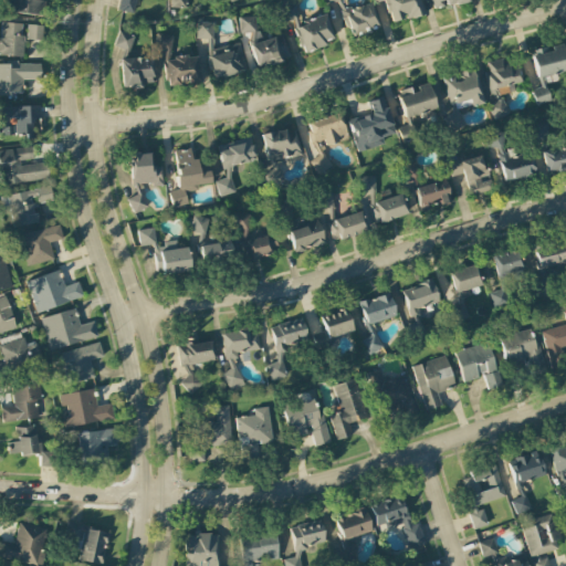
[(45,0),(38,0),(10,0),(10,13),(44,16),(45,0)]
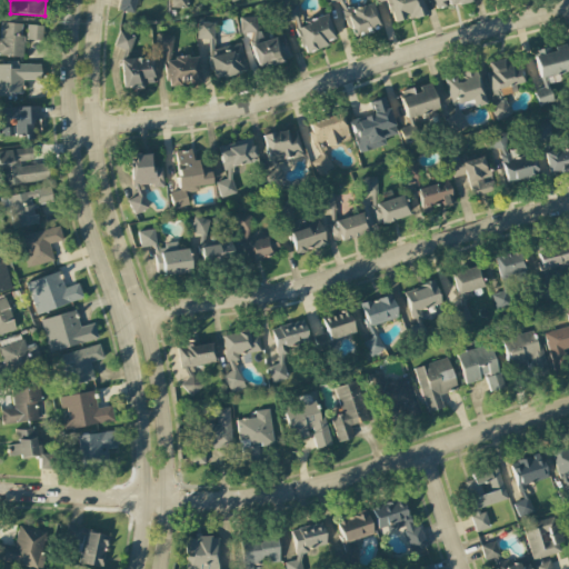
[(119,0),(118,10),(135,13),(136,0),(119,0)]
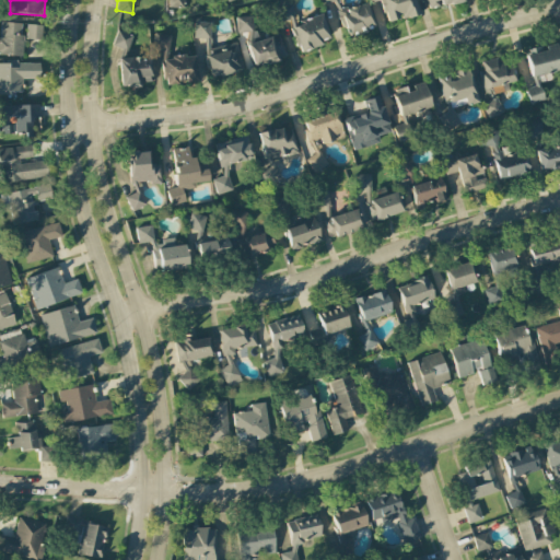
[(366,0),(368,1),(373,0),(378,0),(385,23),(417,14),(412,0),(366,0)]
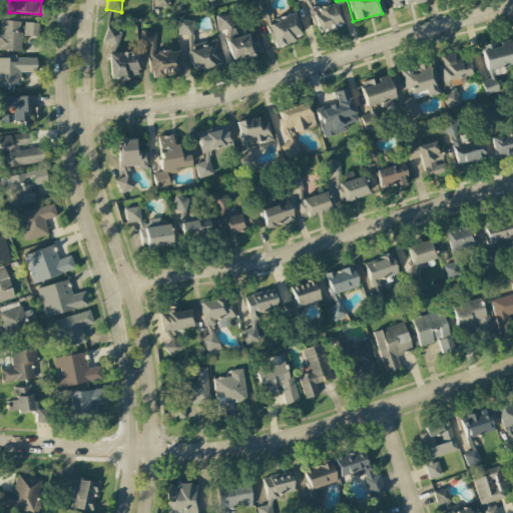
[(343,26),(336,2),(310,10),(317,34),(343,26)]
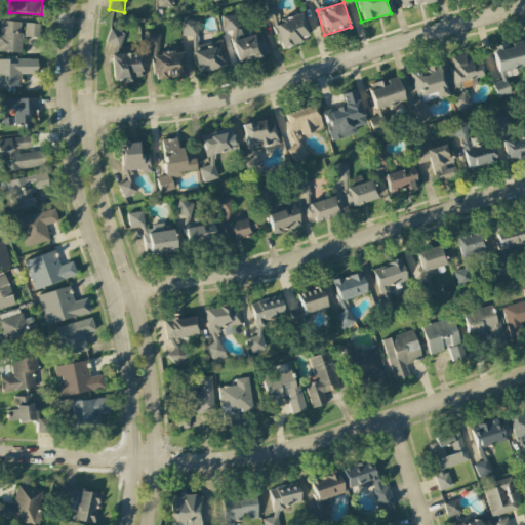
[(272,24),(280,48),(310,39),(301,13),(272,24)]
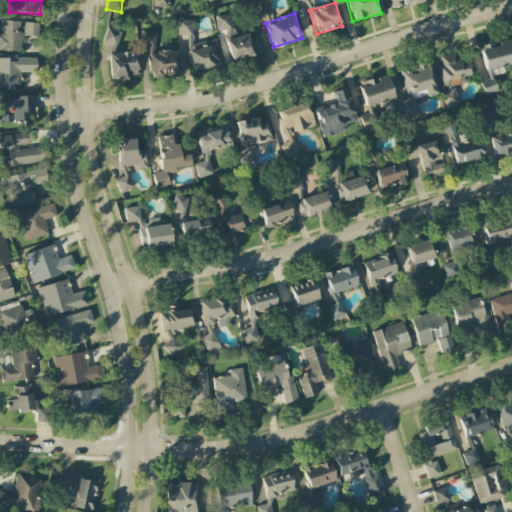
[(215,17),(218,31),(223,31),(230,61),(262,54),(257,31),(236,36),(230,14),(215,17)]
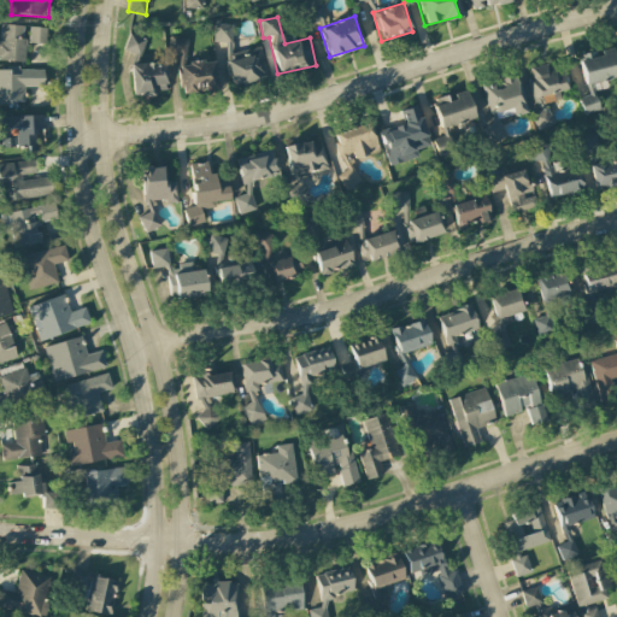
[(0,60),(24,62),(25,25),(0,24),(0,60)]
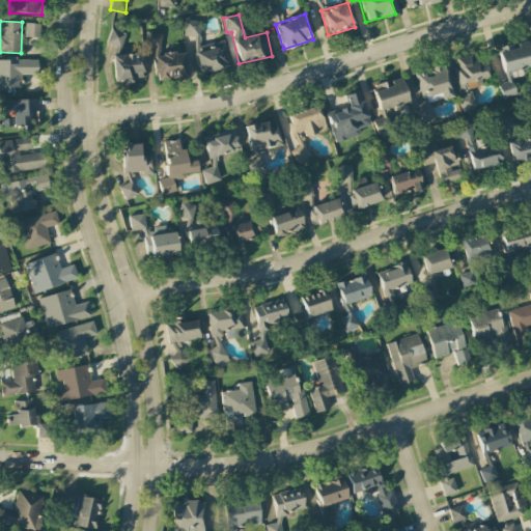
[(200,22),(187,22),(186,71),(227,72),(227,44),(199,44),(200,22)]
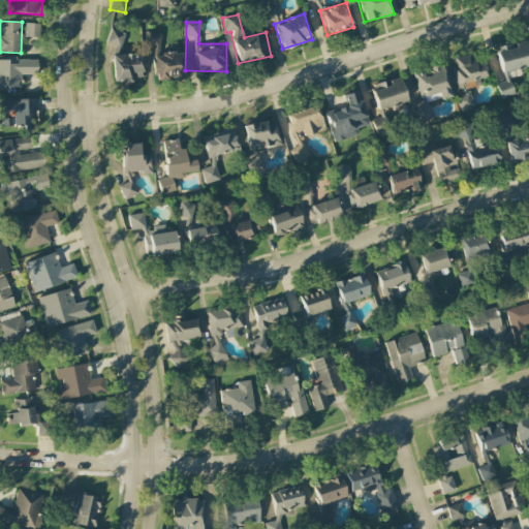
[(39,24),(26,24),(25,37),(39,37),(39,24)]
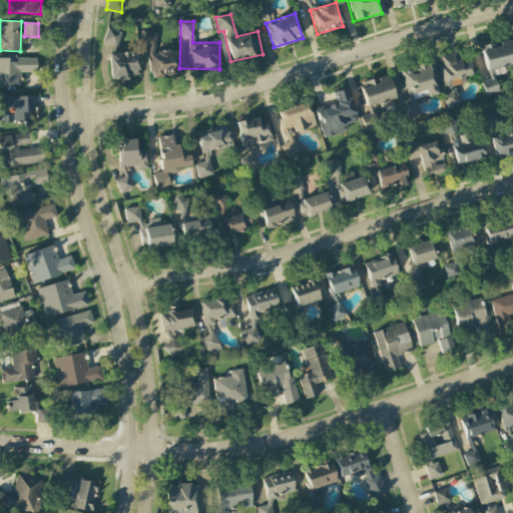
[(117,46),(120,32),(106,29),(103,43),(117,46)]
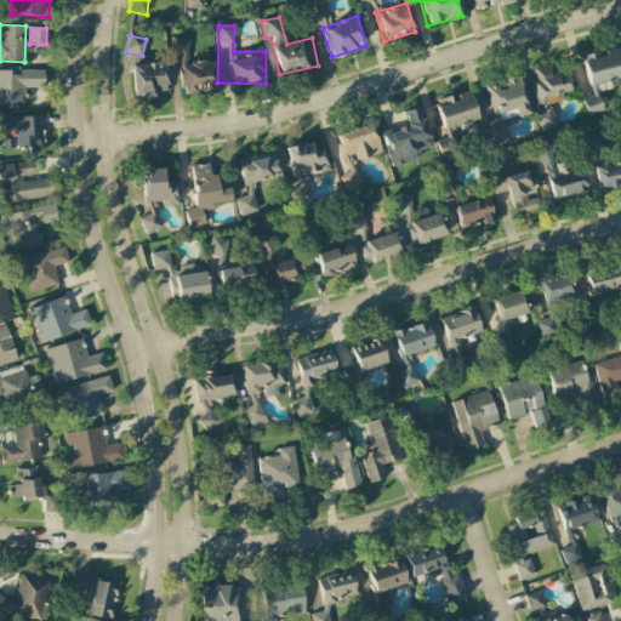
[(217,91),(217,62),(187,63),(187,38),(172,38),(175,92),(217,91)]
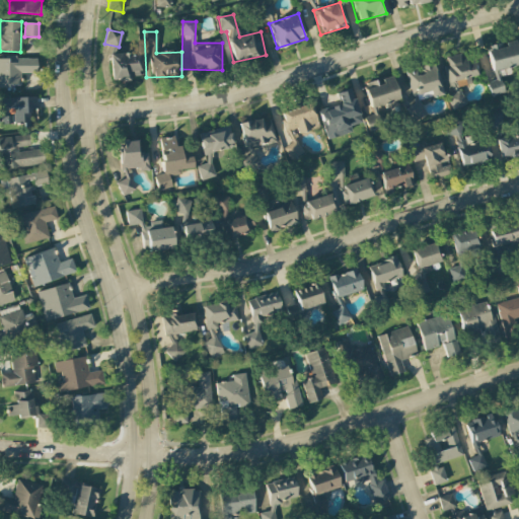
[(504,93),(500,76),(511,74),(510,67),(518,65),(518,55),(516,41),(487,47),(495,81),(488,82),(491,96),(504,93)]
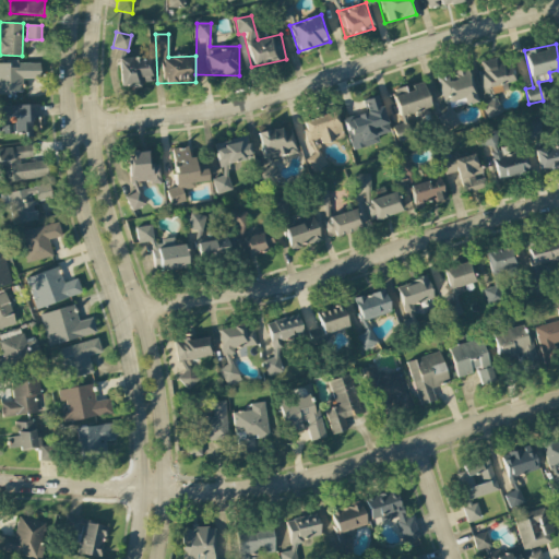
[(152,83),(149,57),(118,60),(120,86),(152,83)]
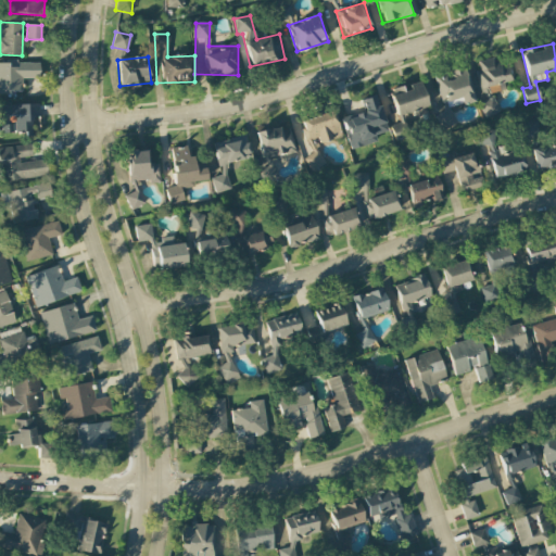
[(513,81),(508,62),(498,64),(497,57),(475,62),(483,96),(505,91),(504,84),(513,81)]
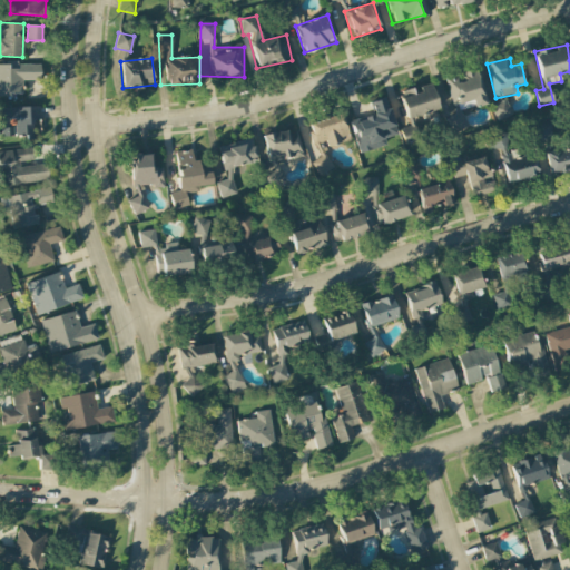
[(40,64),(0,64),(0,95),(23,95),(23,80),(40,80),(40,64)]
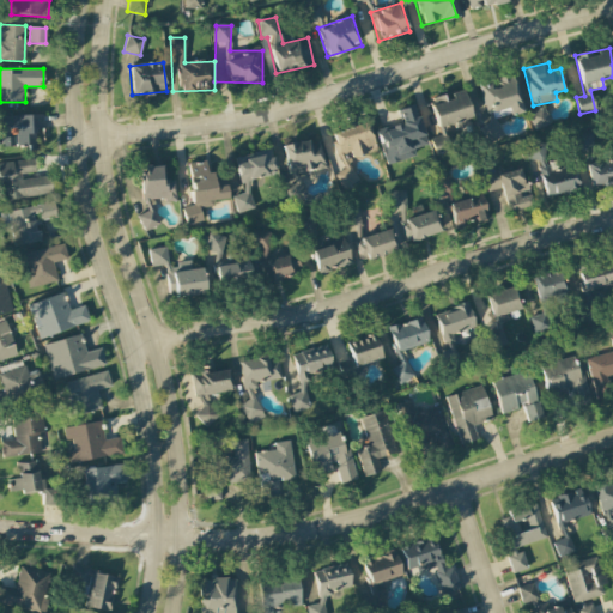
[(486,111),(492,110),(495,120),(523,111),(513,74),(479,84),(486,111)]
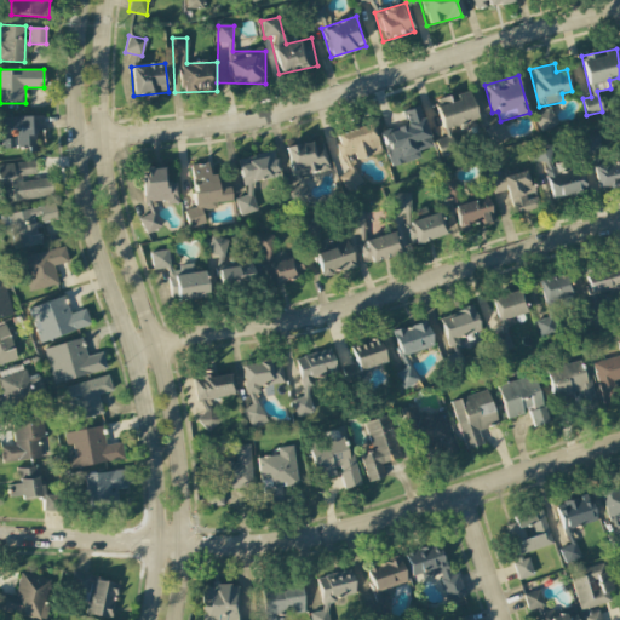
[(442,130),(477,120),(469,91),(452,96),(434,101),(442,130)]
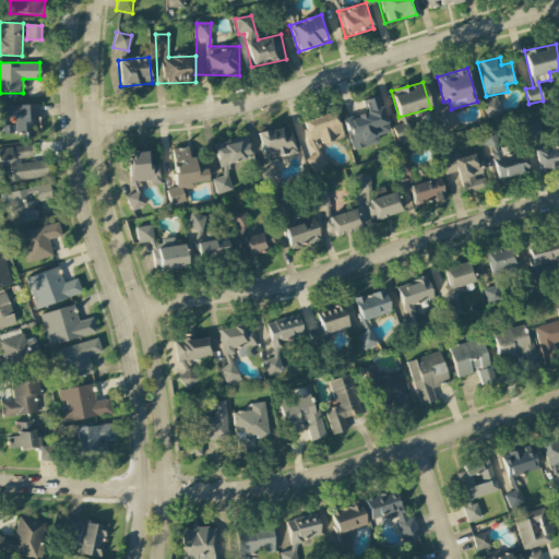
[(343,119),(353,151),(379,143),(377,137),(389,132),(378,96),(363,100),(366,113),(343,119)]
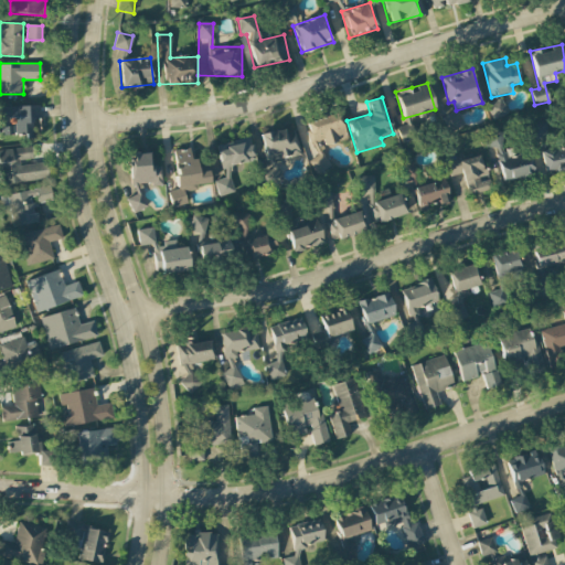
[(508,114),(501,99),(487,106),(493,120),(508,114)]
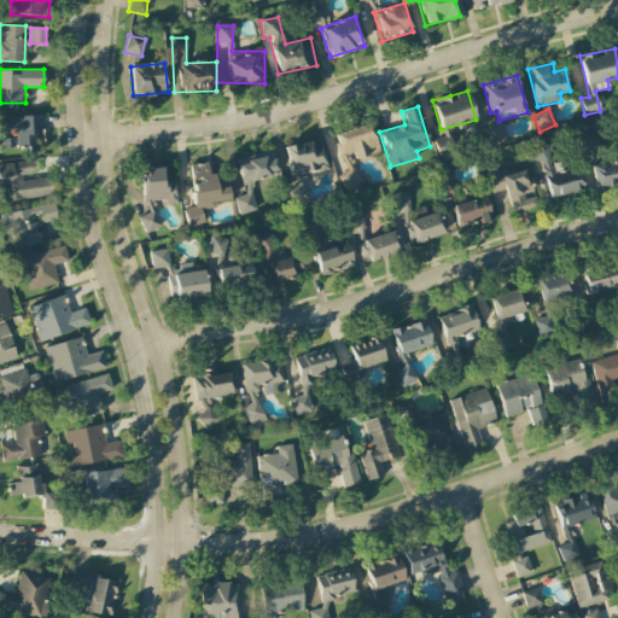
[(0,116),(0,120),(1,147),(40,146),(39,133),(44,133),(44,116),(0,116)]
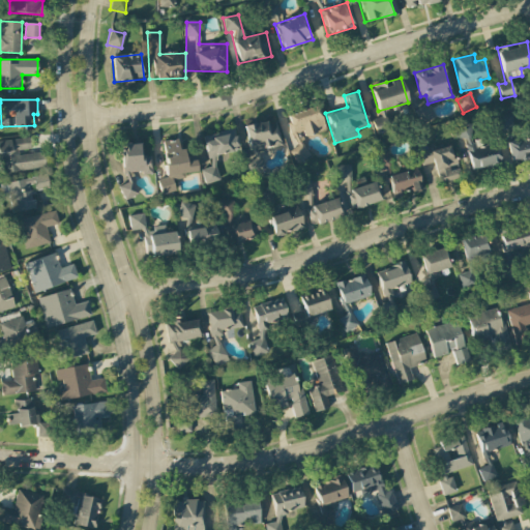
[(292,134),(301,130),(304,138),(326,129),(316,105),(286,118),(292,134)]
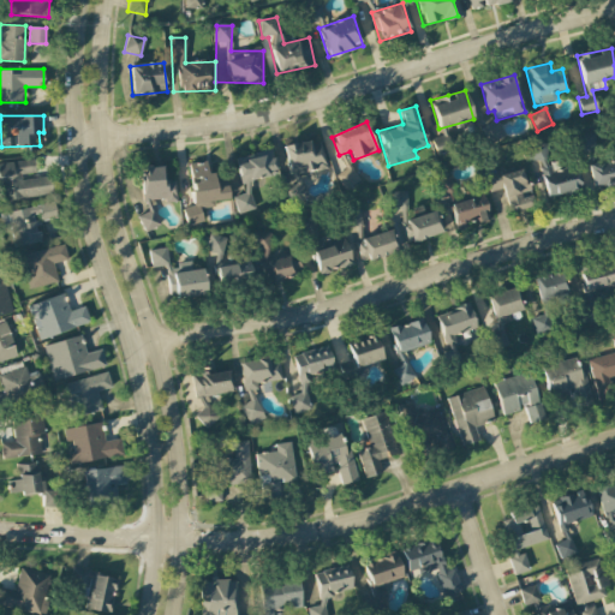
[(493,139),(503,137),(499,121),(489,125),(493,139)]
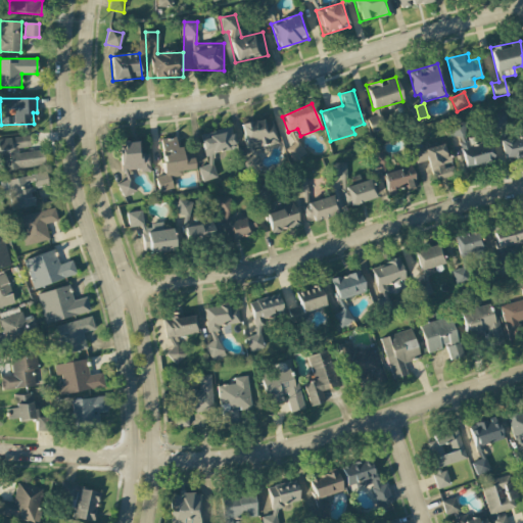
[(373,133),(386,126),(379,112),(367,120),(373,133)]
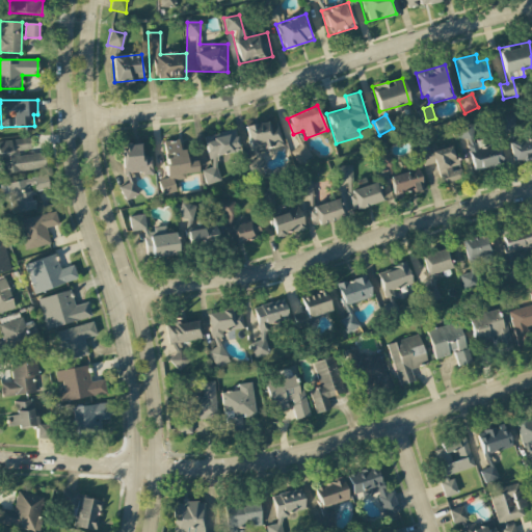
[(513,115),(502,116),(502,129),(514,129),(513,115)]
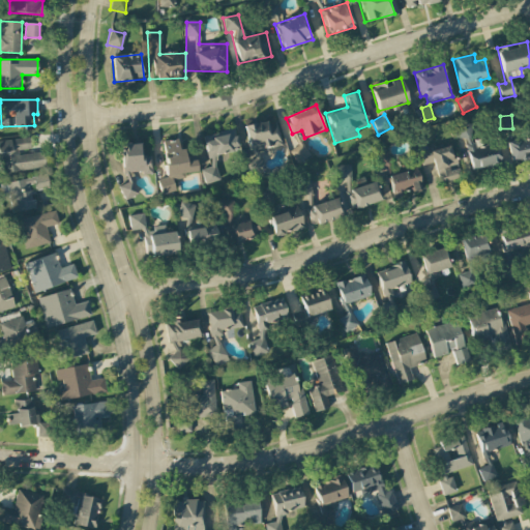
[(282,146),(277,120),(245,124),(248,154),(259,153),(258,149),(282,146)]
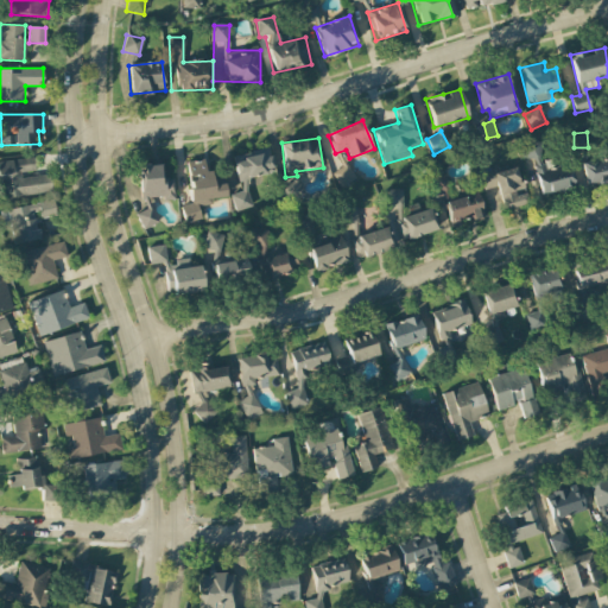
[(538,192),(574,191),(572,168),(542,169),(542,143),(521,143),(521,159),(537,158),(538,192)]
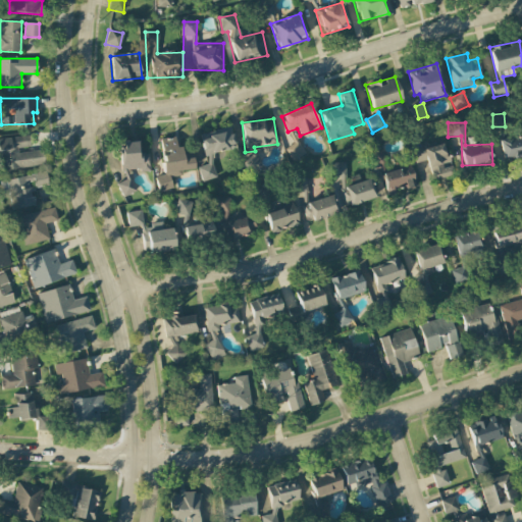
[(216,177),(211,154),(236,148),(231,127),(200,134),(207,165),(199,167),(202,180),(216,177)]
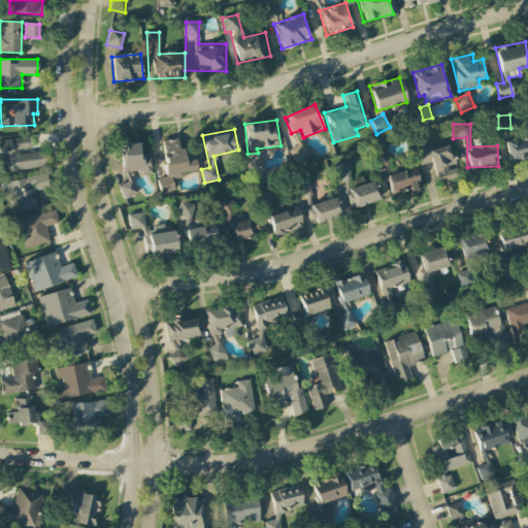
[(291,134),(294,149),(291,149),(294,161),(306,158),(300,132),(291,134)]
